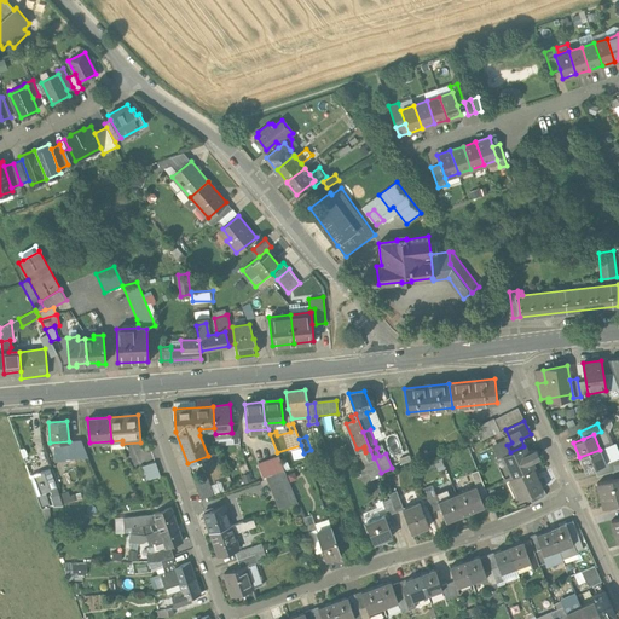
[(513,478),(532,468),(534,468),(531,461),(538,457),(536,450),(527,453),(524,446),(510,452),(507,445),(508,445),(507,441),(496,446),(499,455),(505,451),(507,453),(503,456),(513,478)]
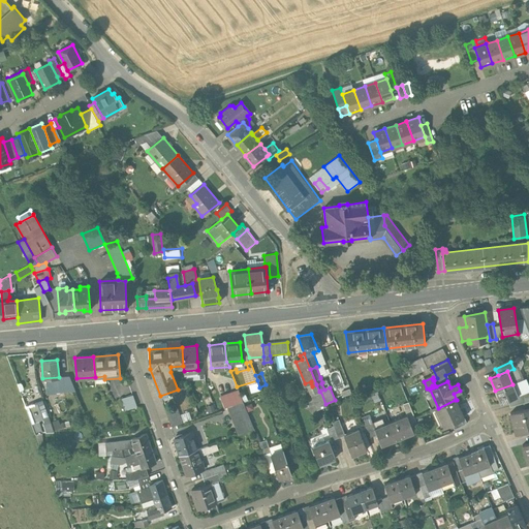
[(518,397),(512,384),(495,391),(500,403),(507,401),(518,397)]
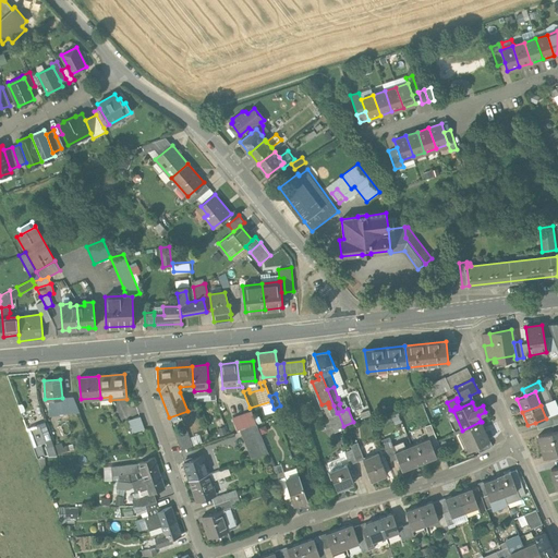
[(256,424),(252,412),(232,420),(237,431),(256,424)]
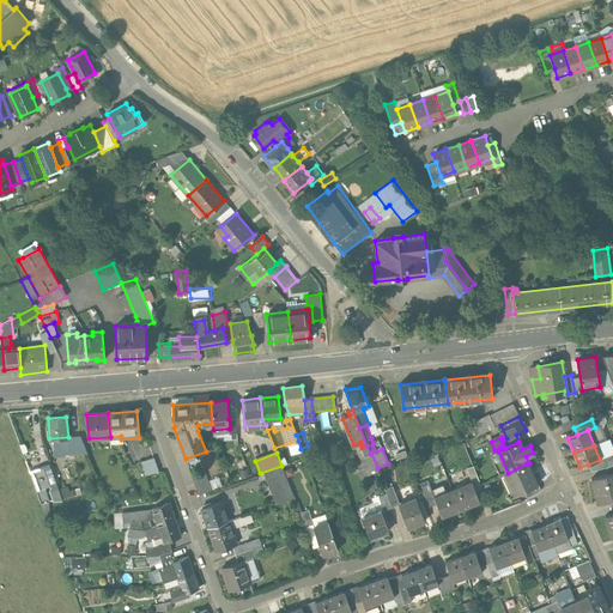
[(371,453),(370,454),(364,455),(360,457),(366,474),(377,471),(377,468),(371,455),(371,453)]
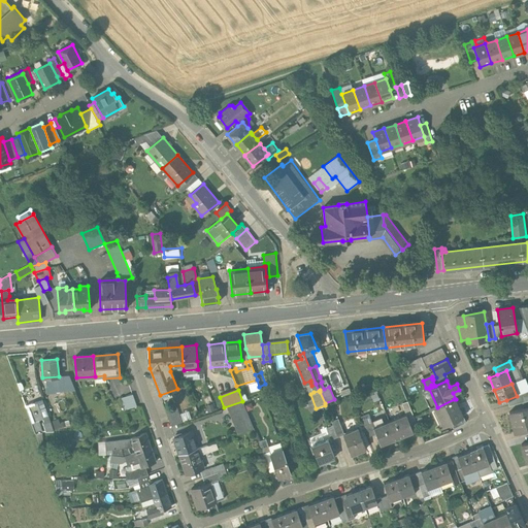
[(135,393),(122,397),(126,409),(139,405),(135,393)]
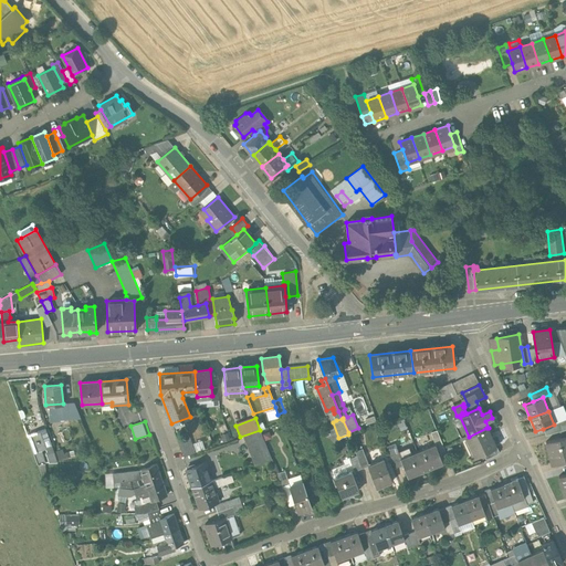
[(543,429),(546,435),(559,431),(563,430),(559,421),(554,425),(543,429)]
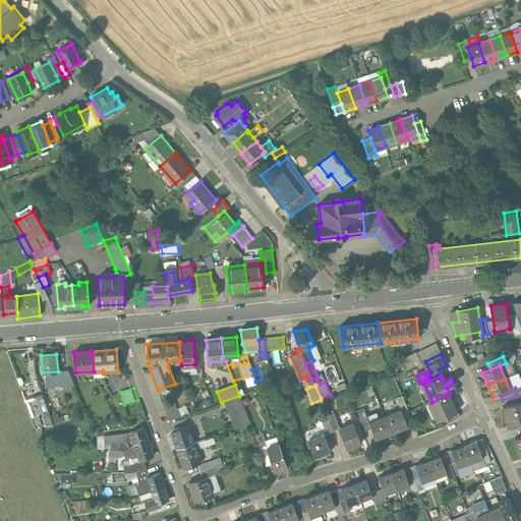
[(446,418),(457,412),(448,394),(431,402),(429,403),(439,421),(446,418)]
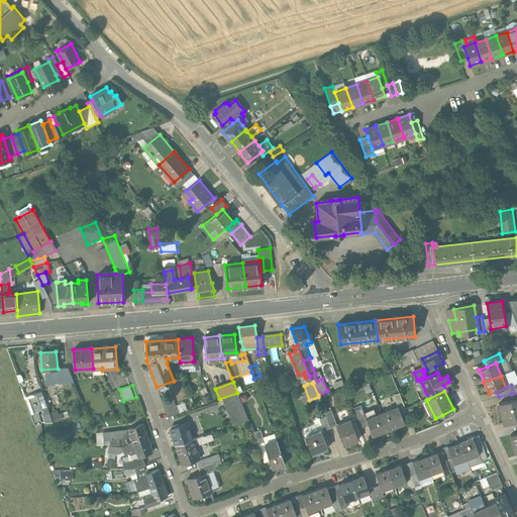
[(25,398),(30,413),(42,409),(36,394),(25,398)]
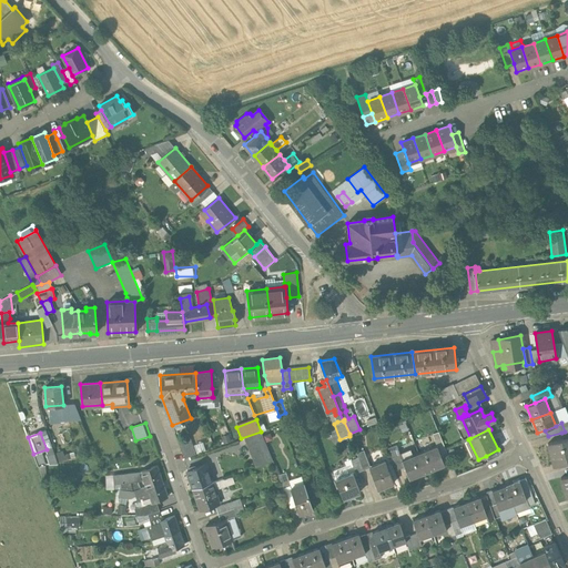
[(434,434),(428,436),(434,447),(438,445),(434,434)]
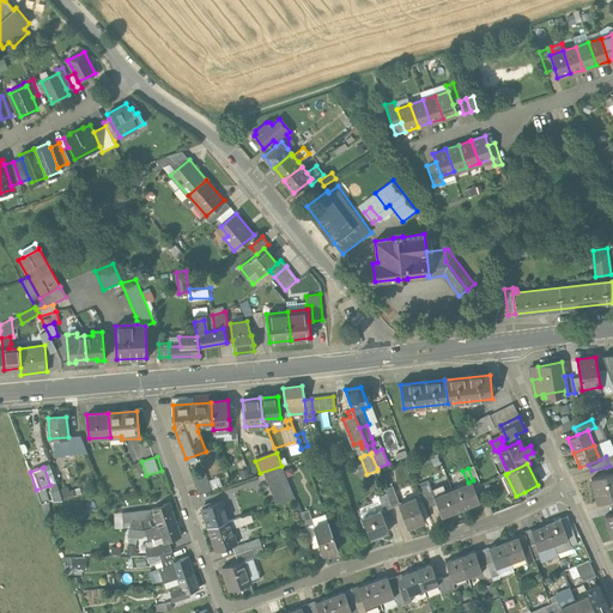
[(196,473),(198,492),(211,491),(211,472),(196,473)]
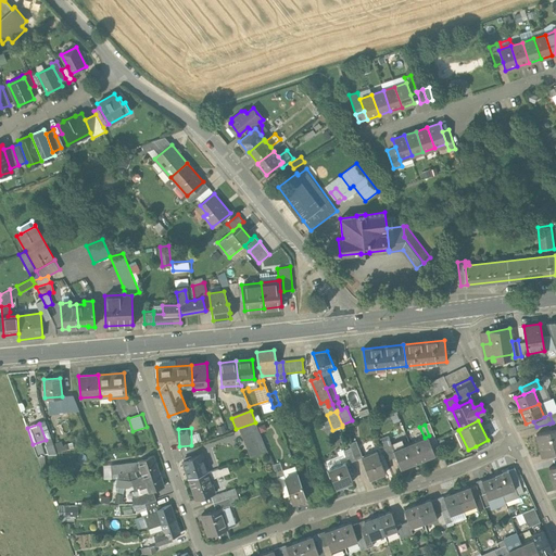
[(555,428),(552,430),(536,434),(542,456),(555,452),(555,428)]
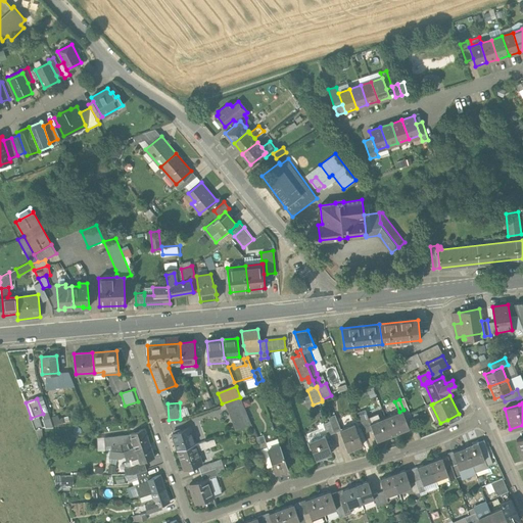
[(402,412),(385,418),(392,435),(409,428),(402,412)]
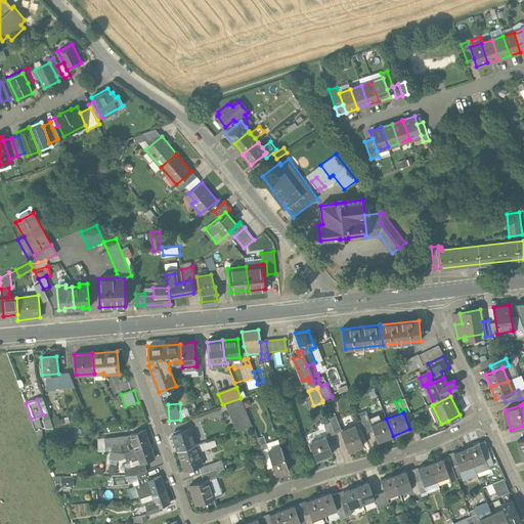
[(341,431),(342,431),(336,415),(329,418),(331,422),(335,433),(341,431)]
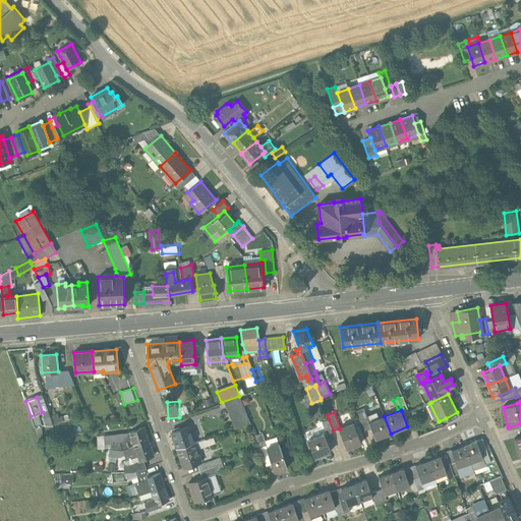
[(391,433),(384,416),(379,418),(377,412),(366,416),(371,427),(375,439),(391,433)]
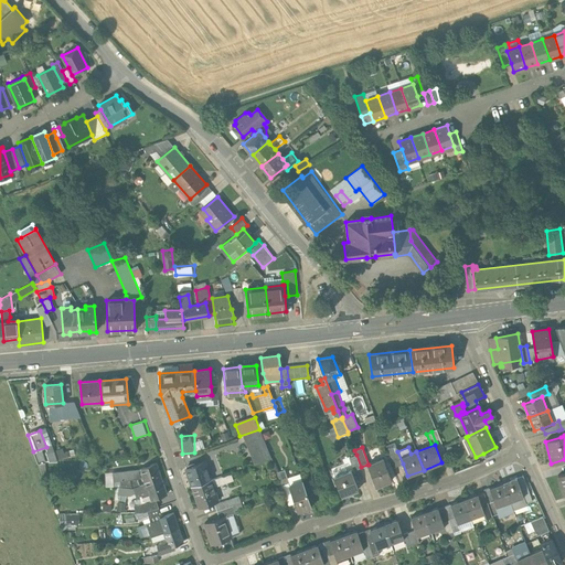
[(496,447),(483,454),(486,459),(498,454),(496,447)]
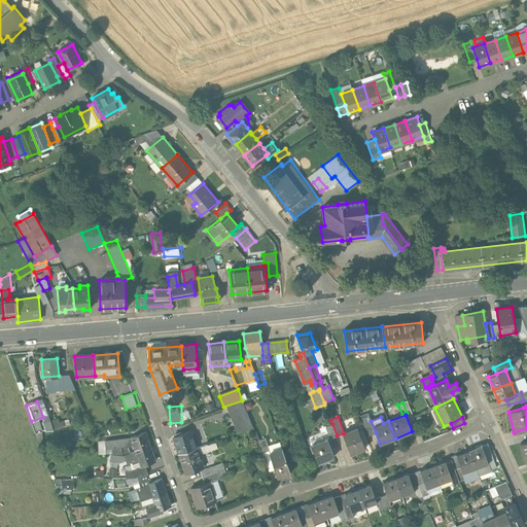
[(367,435),(376,432),(371,421),(362,424),(367,435)]
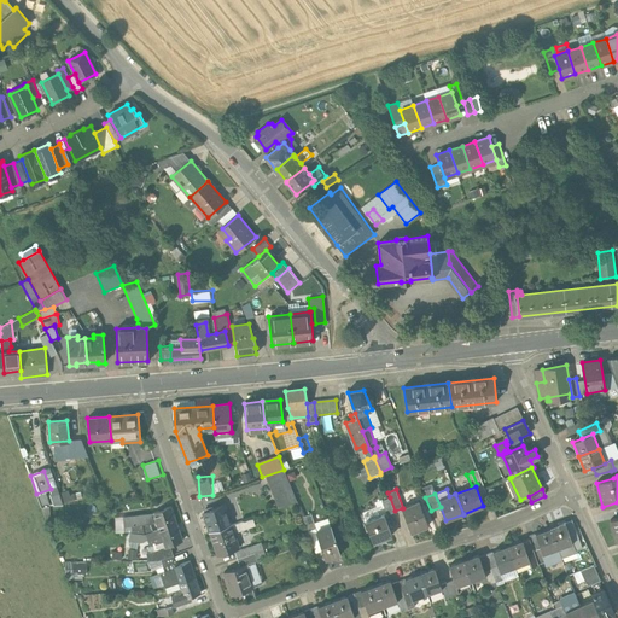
[(225,495),(217,499),(221,506),(228,502),(225,495)]
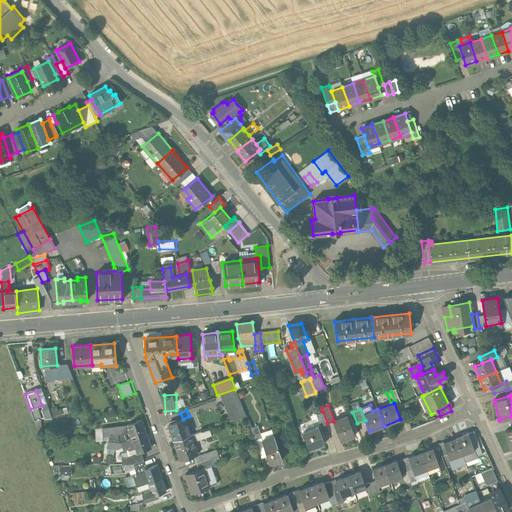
[(321,426),(327,423),(323,412),(317,415),(321,426)]
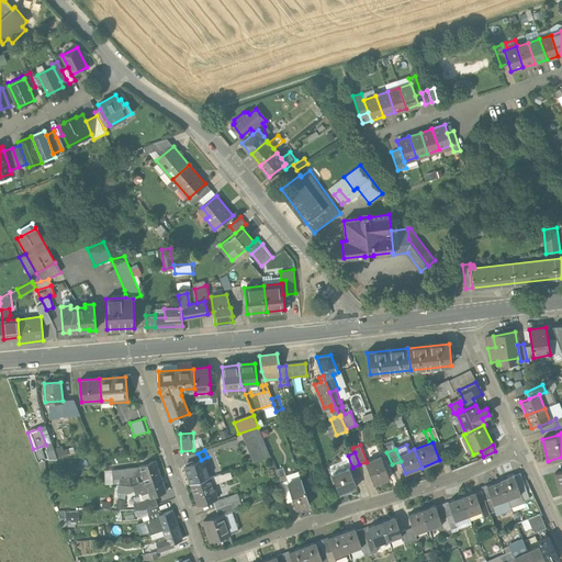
[(367,462),(366,462),(374,484),(390,478),(381,457),(367,462)]
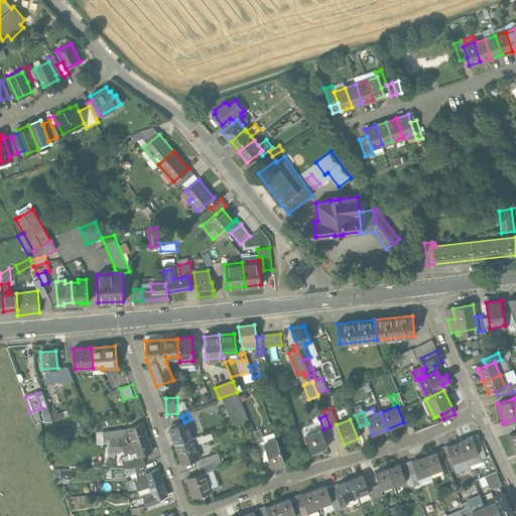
[(170,427),(175,443),(192,437),(187,421),(170,427)]
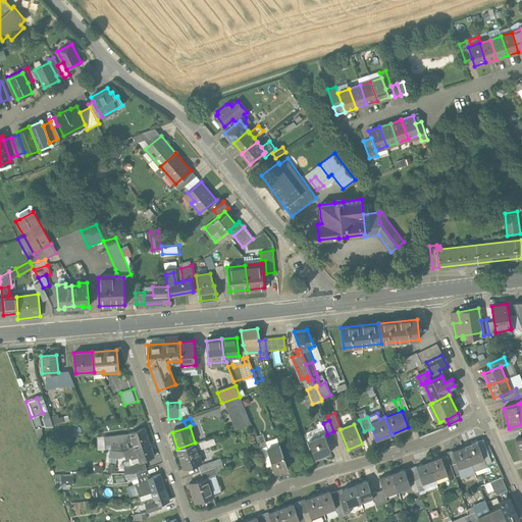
[(131,433),(135,447),(149,441),(145,428),(131,433)]
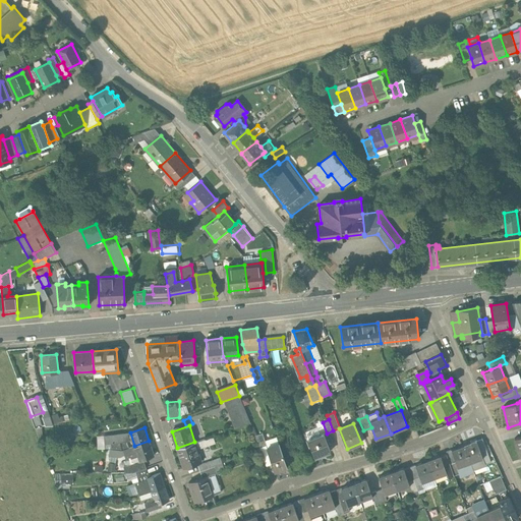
[(129,441),(128,432),(113,435),(112,432),(110,432),(110,435),(104,436),(105,444),(127,441),(129,441)]
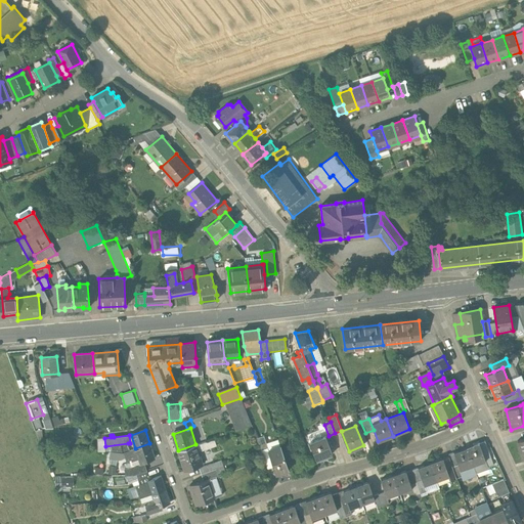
[(264,435),(257,438),(261,449),(268,447),(264,435)]
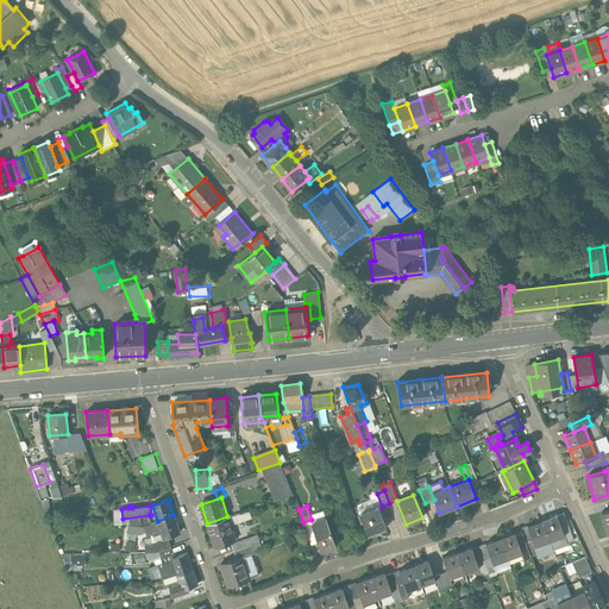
[(385,527),(378,508),(360,514),(368,533),(385,527)]
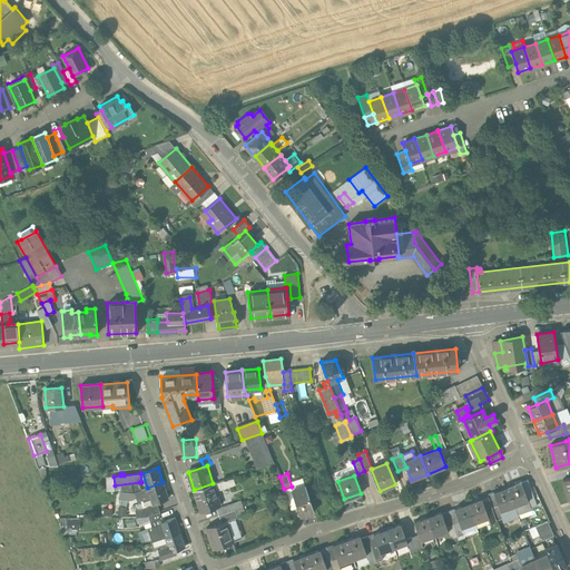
[(528,480),(521,483),(528,501),(530,508),(537,505),(528,480)]
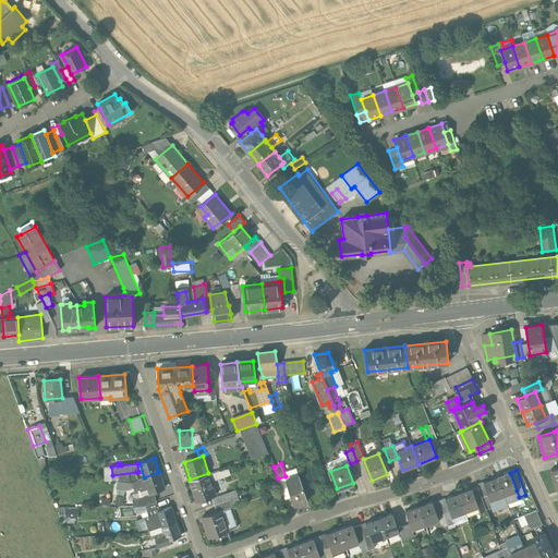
[(112,475),(112,480),(121,481),(133,481),(138,480),(136,472),(112,475)]
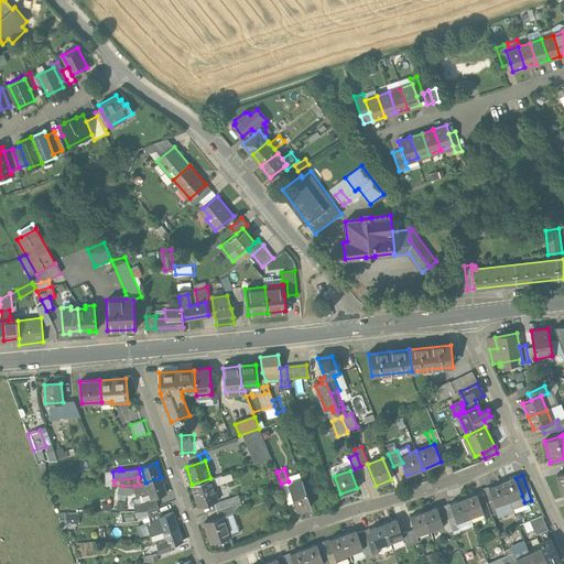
[(161,477),(145,483),(150,495),(148,496),(149,499),(155,497),(166,494),(161,477)]
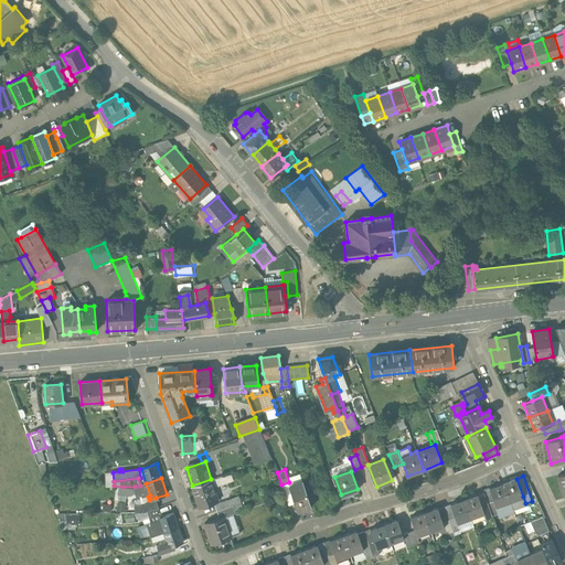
[(192,486),(200,507),(219,500),(211,479),(192,486)]
